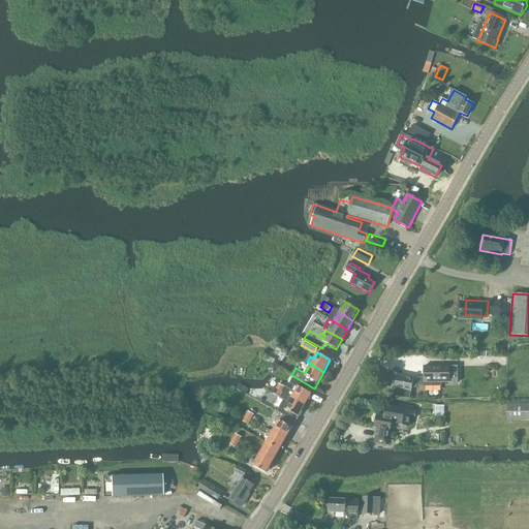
[(412,385),(416,385),(429,386),(429,383),(459,382),(459,366),(424,367),(424,380),(417,380),(398,376),(397,381),(395,382),(394,385),(396,386),(395,389),(399,390),(397,396),(410,399),(411,392),(412,385)]
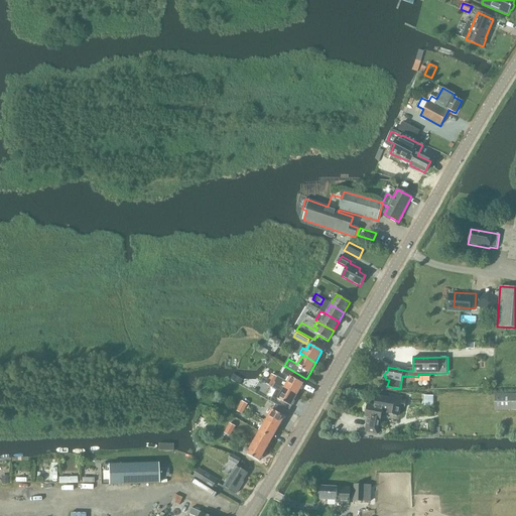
[(277,376),(277,378),(272,375),(269,380),(284,388),(297,395),(303,384),(306,379),(286,367),(282,374),(290,378),(287,382),(277,376)]
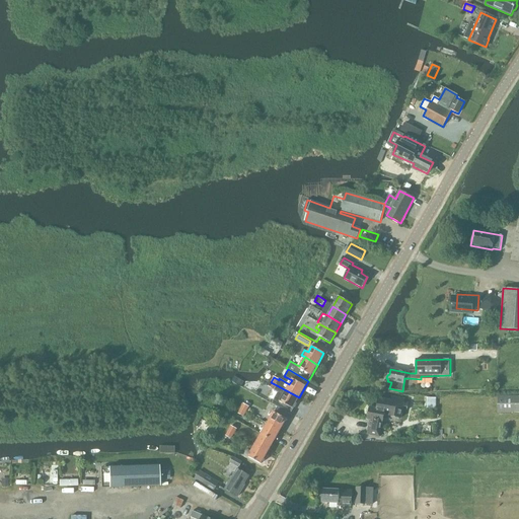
[(299,397),(286,390),(271,382),(269,386),(279,392),(275,399),(292,409),(299,397)]
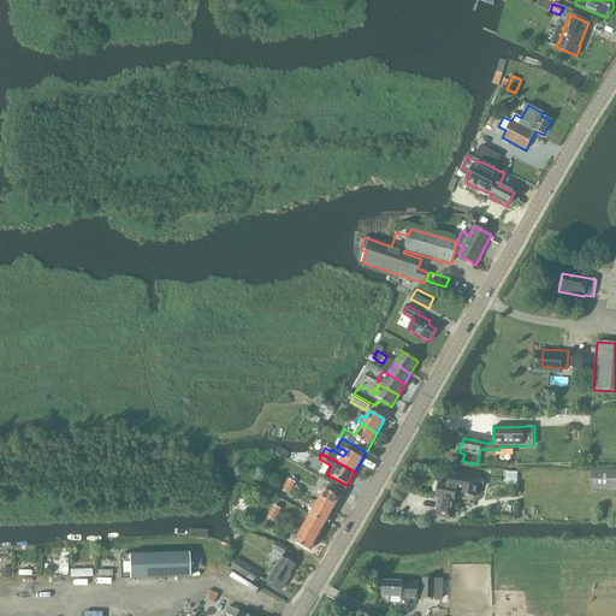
[(285,478),(286,469),(256,465),(255,473),(285,478)]
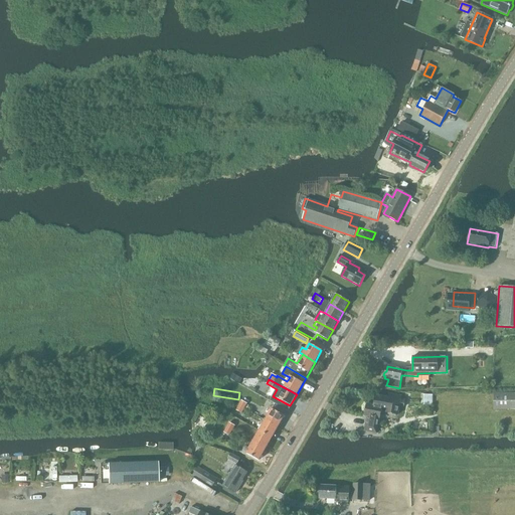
[(247,390),(243,396),(254,403),(259,396),(247,390)]
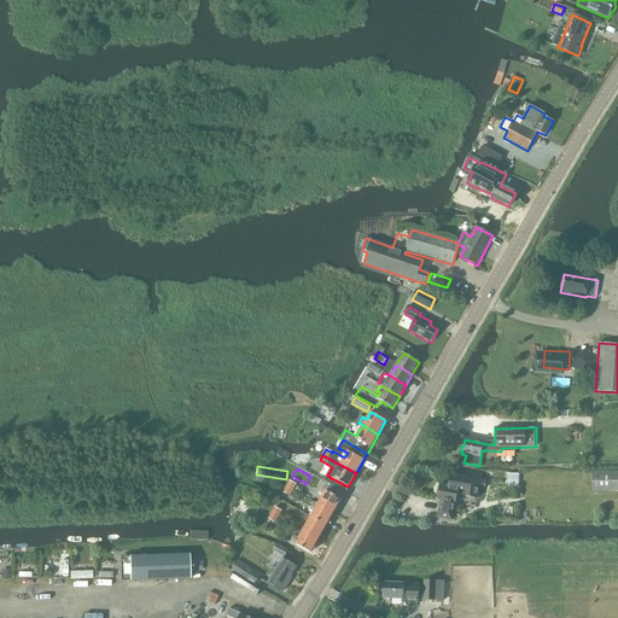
[(617,471),(593,472),(593,491),(617,491),(617,471)]
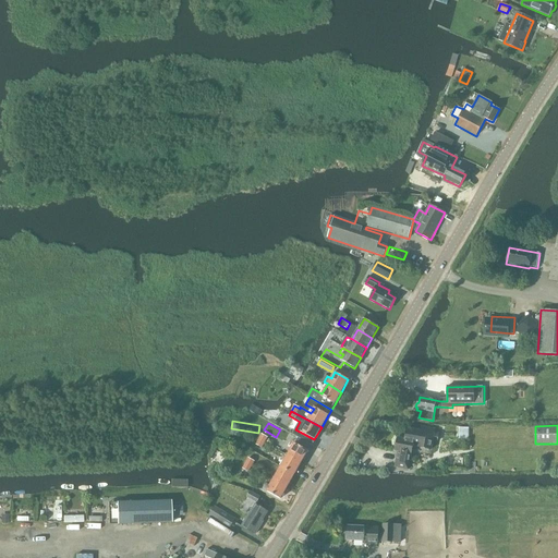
[(458,438),(469,439),(469,427),(459,427),(458,438)]
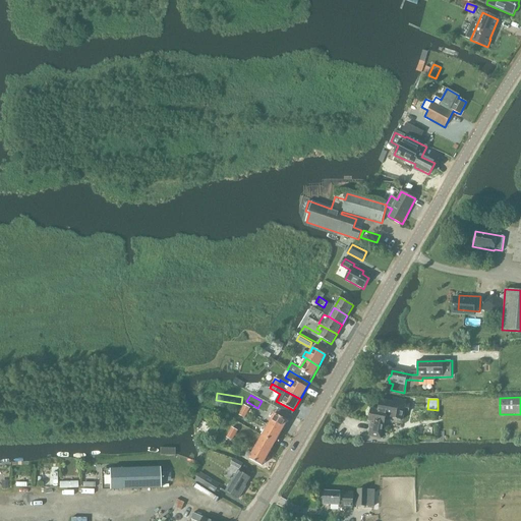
[(369,437),(382,438),(386,417),(403,420),(406,408),(409,409),(410,404),(381,400),(379,409),(371,409),(369,424),(371,424),(369,437)]
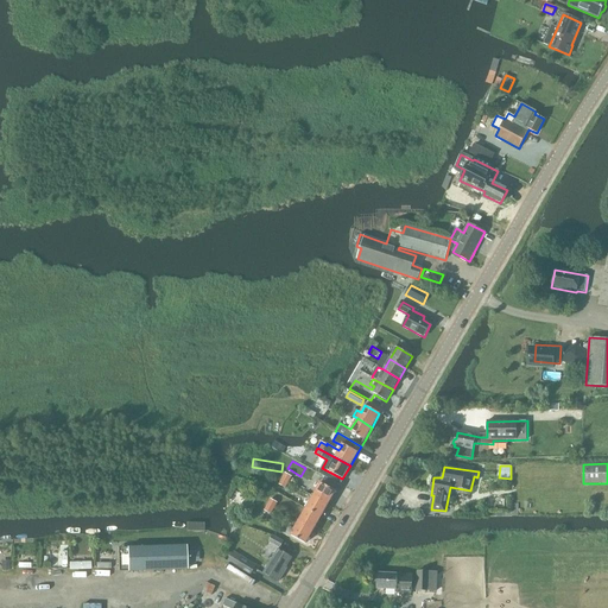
[(305,481),(293,474),(290,482),(302,488),(305,481)]
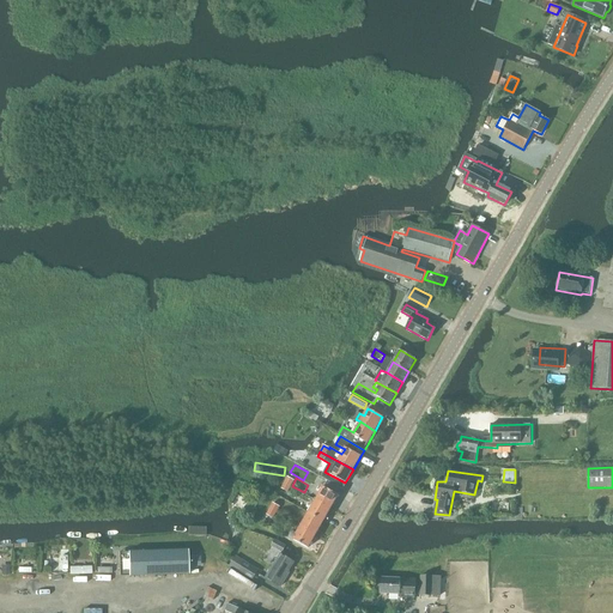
[(323,487),(316,501),(331,509),(338,496),(323,487)]
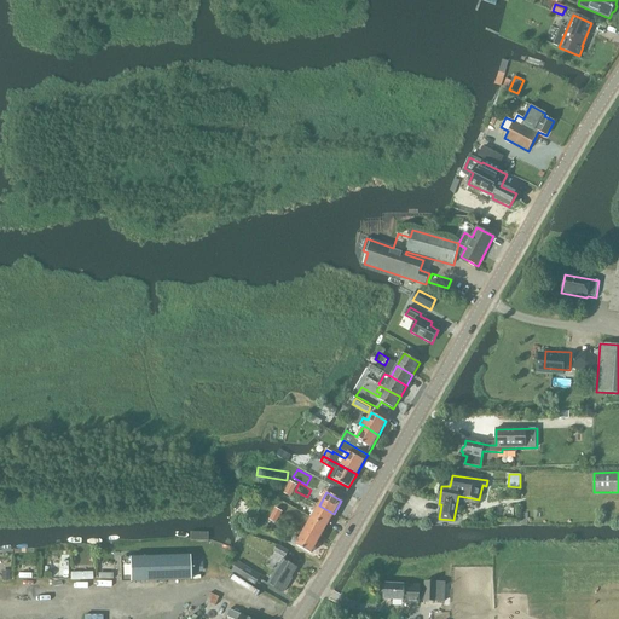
[(261,510),(253,504),(247,514),(255,519),(261,510)]
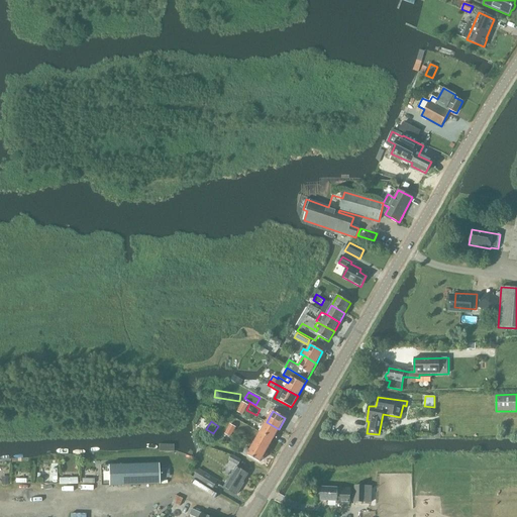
[(260,433),(273,440),(279,429),(267,422),(260,433)]
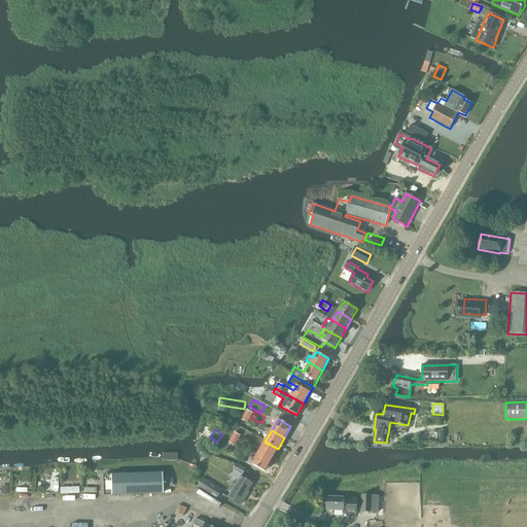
[(265,442),(258,453),(272,460),(278,449),(265,442)]
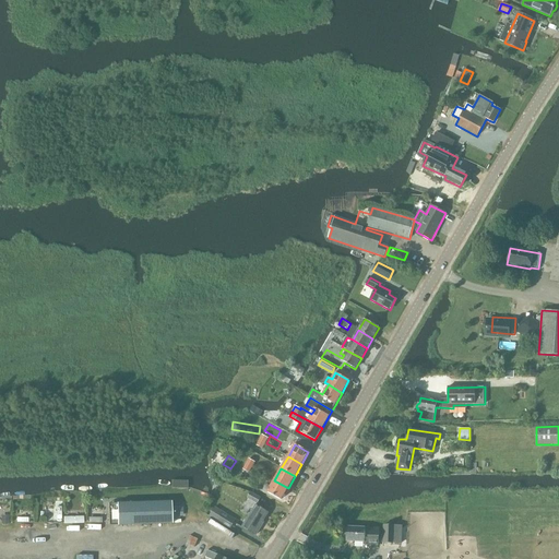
[(281,500),(288,488),(274,480),(268,492),(281,500)]
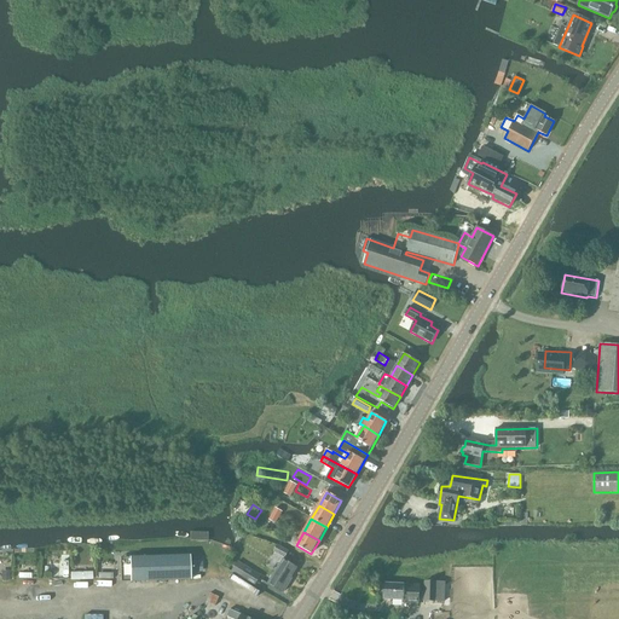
[(273,553),(284,559),(288,553),(278,545),(273,553)]
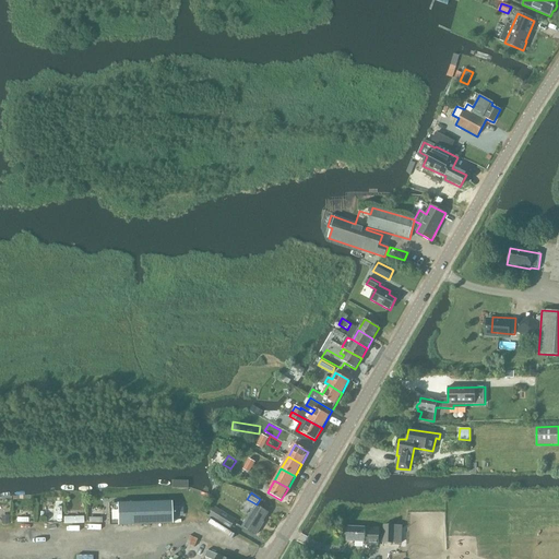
[(117,526),(173,524),(171,502),(117,504),(117,526)]
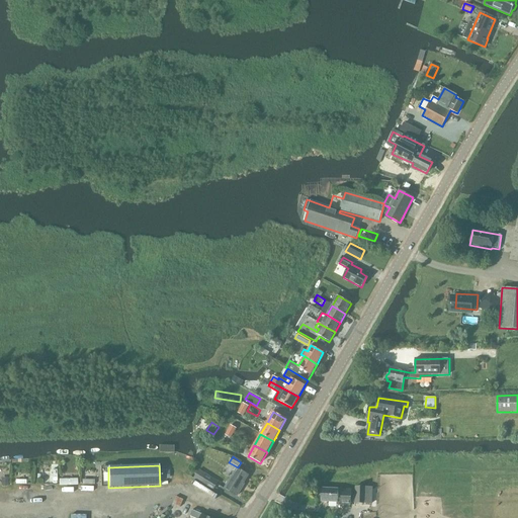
[(19,483),(27,484),(28,468),(19,467),(19,483)]
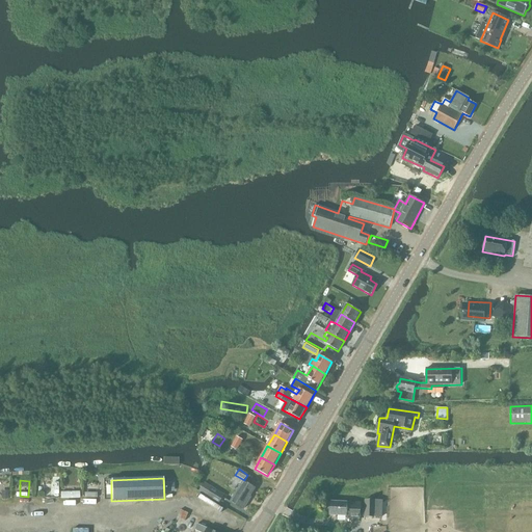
[(205,481),(198,490),(218,504),(224,495),(205,481)]
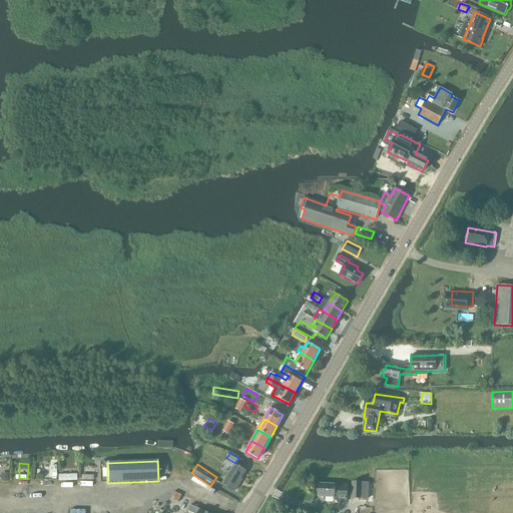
[(237,485),(245,471),(234,464),(222,484),(233,491),(233,490),(234,491),(238,486),(237,485)]
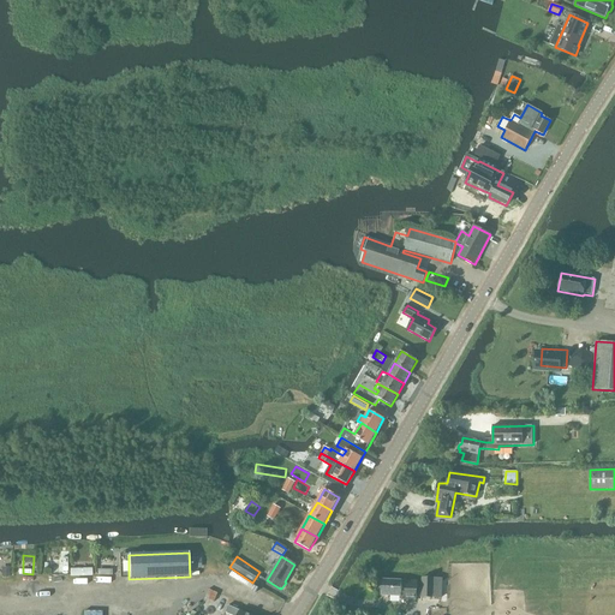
[(191,559),(191,567),(202,567),(202,557),(191,559)]
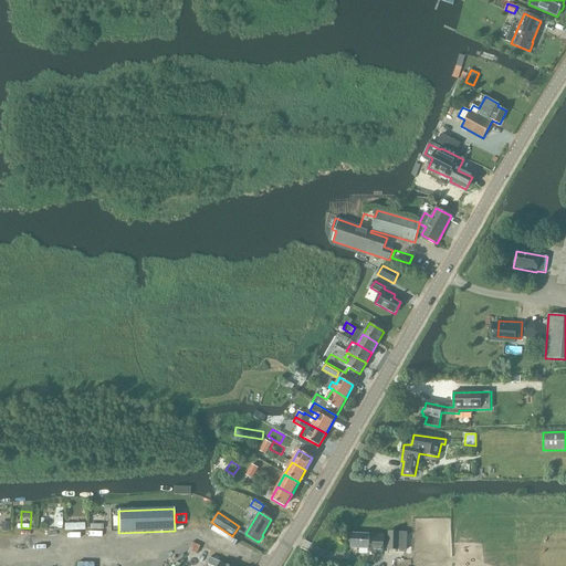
[(389,538),(384,538),(384,535),(352,534),(350,548),(369,549),(369,552),(383,552),(384,545),(388,545),(388,549),(406,549),(407,533),(389,532),(389,538)]
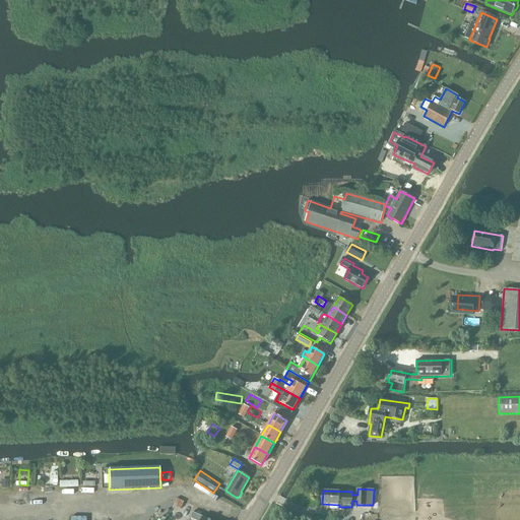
[(175,505),(184,508),(186,501),(177,498),(175,505)]
